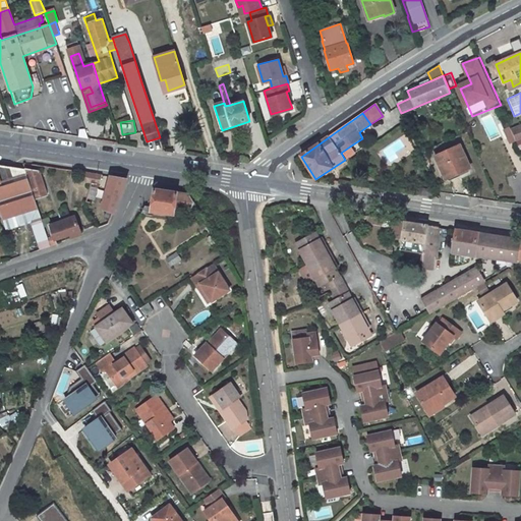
[(520,125),(511,130),(516,141),(520,138),(520,125)]
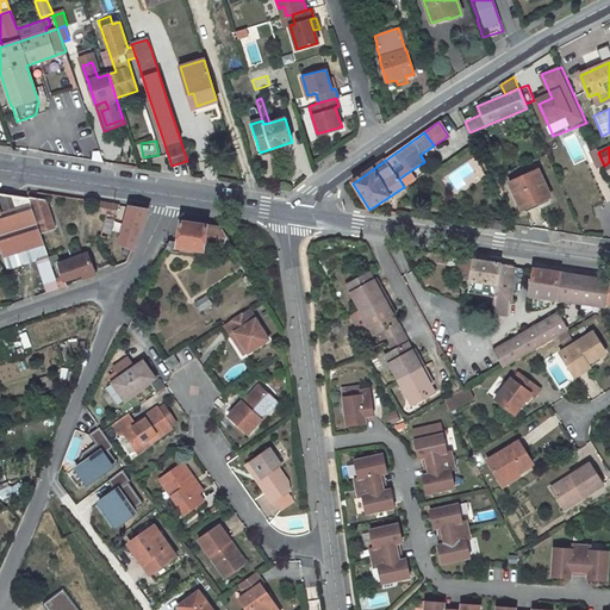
[(509,182),(521,209),(537,201),(539,203),(552,198),(539,169),(509,182)]
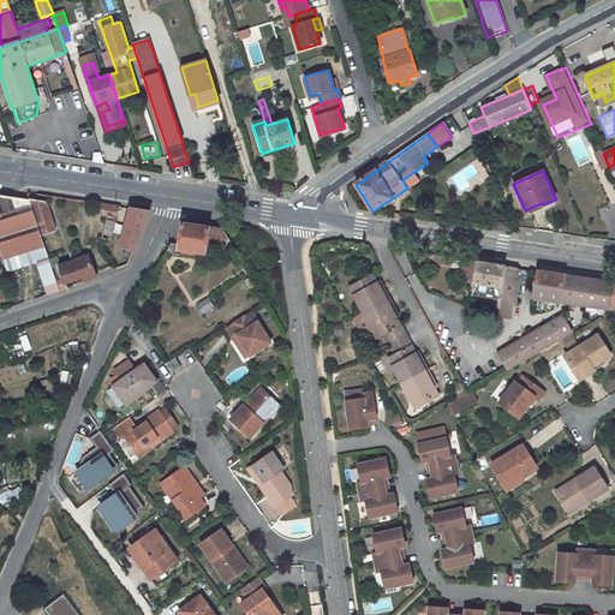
[(407,189),(419,180),(415,172),(402,180),(407,189)]
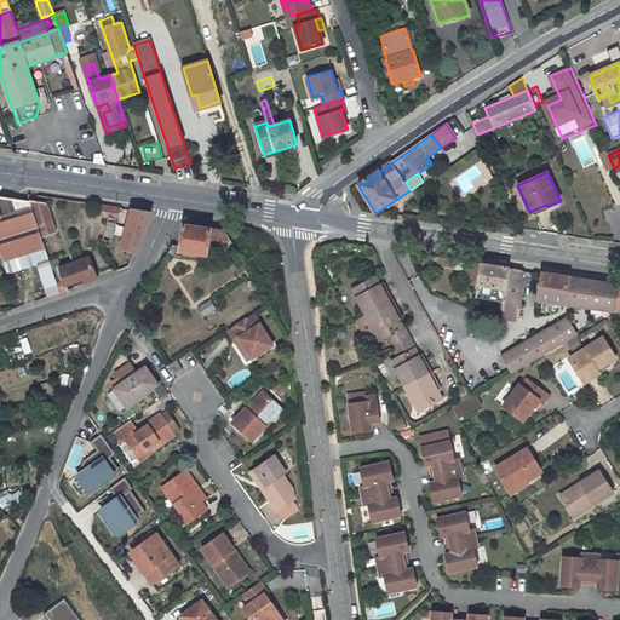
[(499,181),(501,187),(510,183),(507,177),(499,181)]
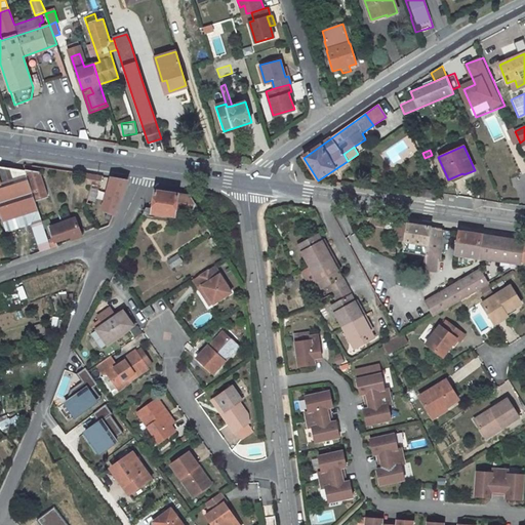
[(31,225),(40,251),(49,248),(47,240),(34,201),(25,171),(0,166),(0,223),(4,221),(7,232),(31,225)]
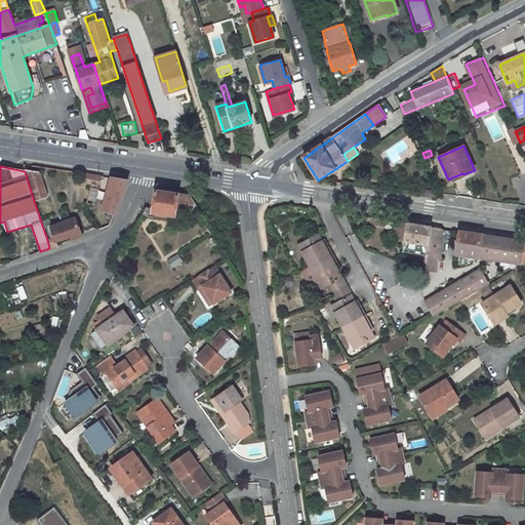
[(34,201),(47,197),(40,173),(25,171),(34,201)]
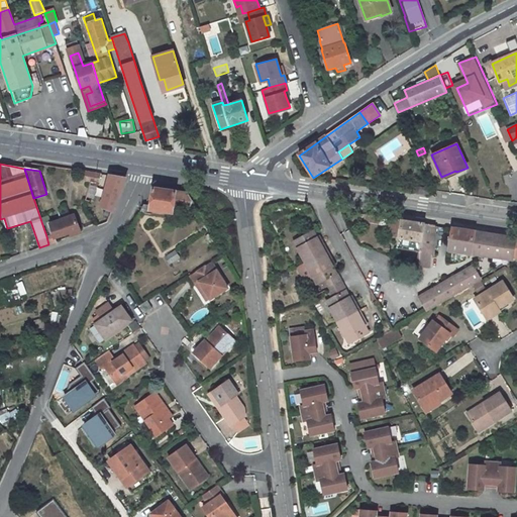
[(99,175),(86,172),(84,182),(90,183),(90,182),(97,183),(99,175)]
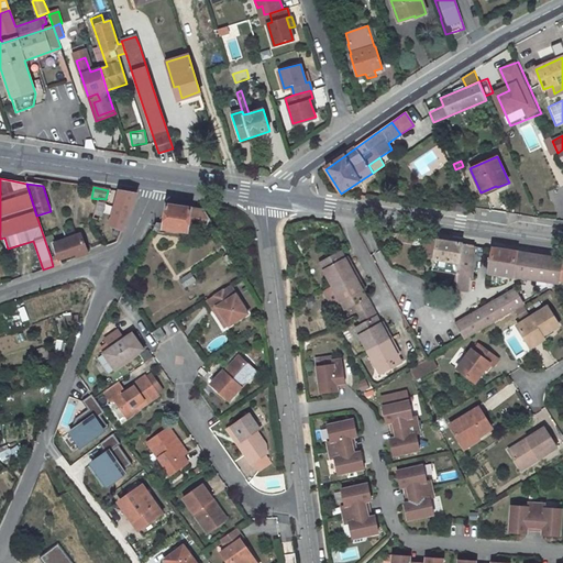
[(114,208),(109,225),(121,231),(136,195),(119,191),(114,208)]
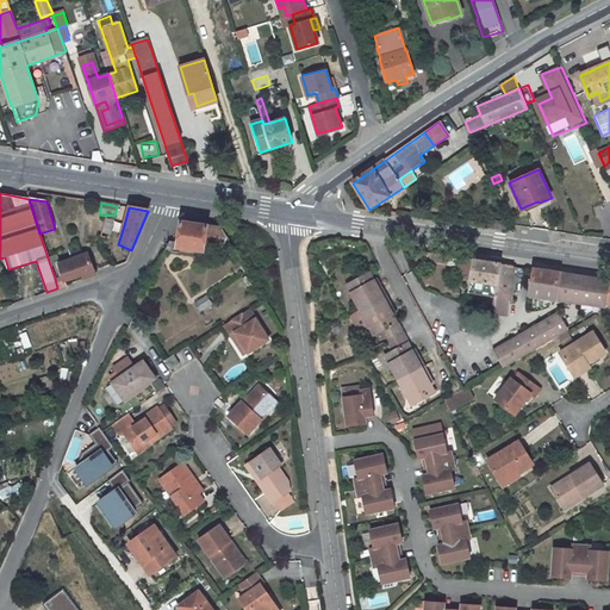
[(222,229),(180,223),(178,244),(169,243),(166,250),(172,253),(179,254),(179,249),(198,251),(205,253),(205,246),(223,248),(229,238),(222,229)]
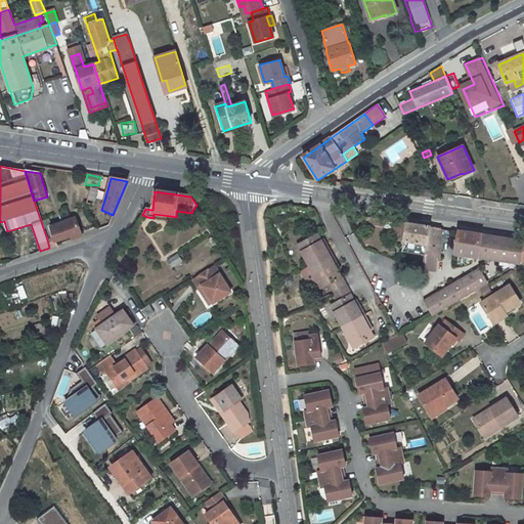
[(93,212),(97,200),(88,198),(86,203),(89,204),(87,211),(93,212)]
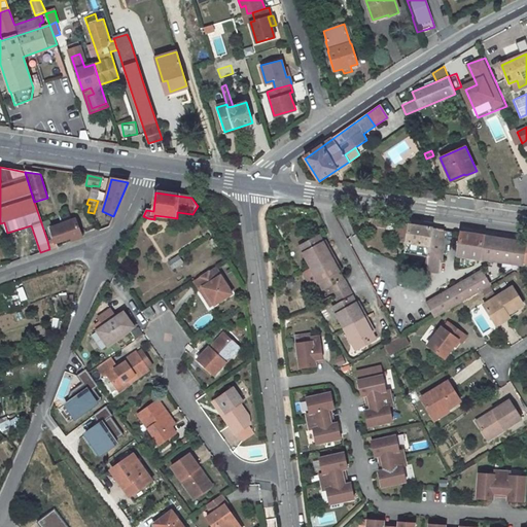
[(83,237),(75,218),(50,227),(54,239),(47,241),(49,249),(58,246),(56,243),(70,238),(71,241),(83,237)]
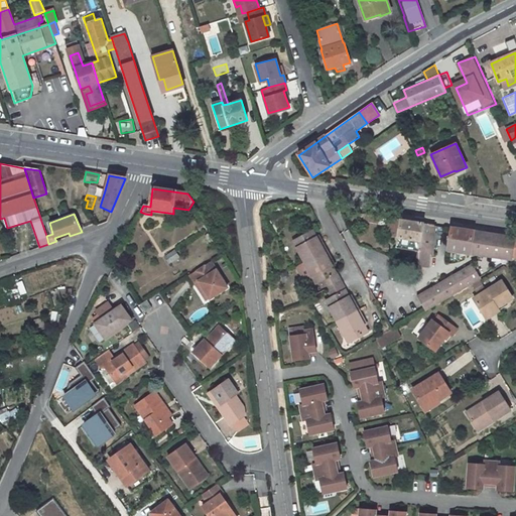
[(399,231),(396,248),(417,252),(414,267),(428,268),(431,255),(433,225),(394,219),(392,230),(399,231)]
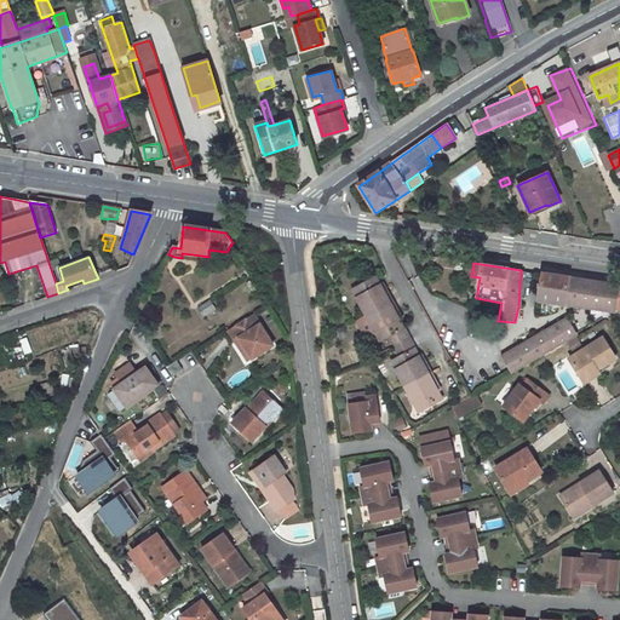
[(619,285),(544,274),(541,274),(538,300),(616,313),(619,309),(619,285)]
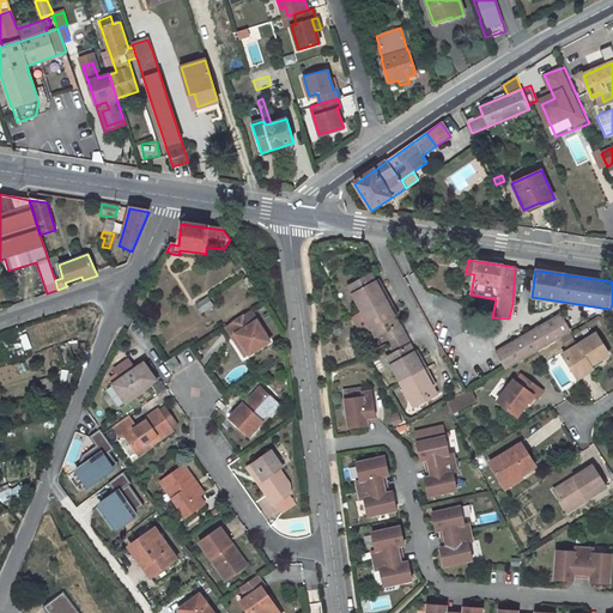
[(362,311),(386,298),(371,274),(356,283),(360,290),(352,293),(362,311)]
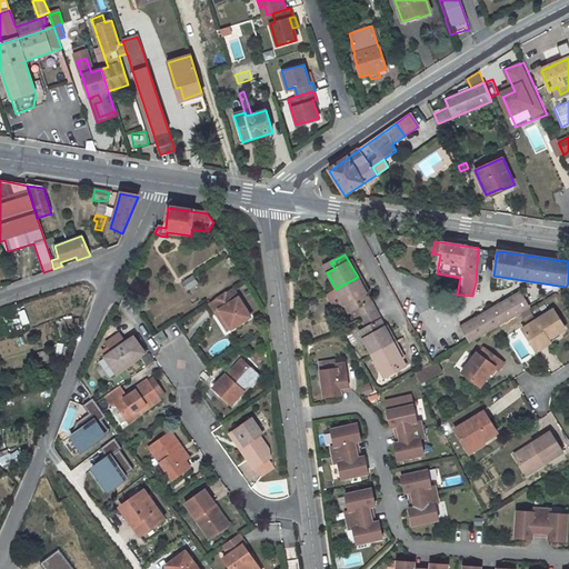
[(323,266),(327,272),(335,269),(330,262),(323,266)]
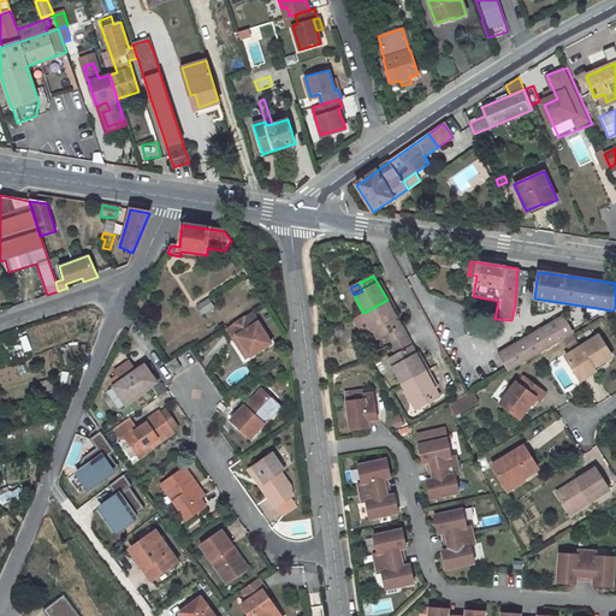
[(194,306),(199,314),(211,308),(206,298),(194,306)]
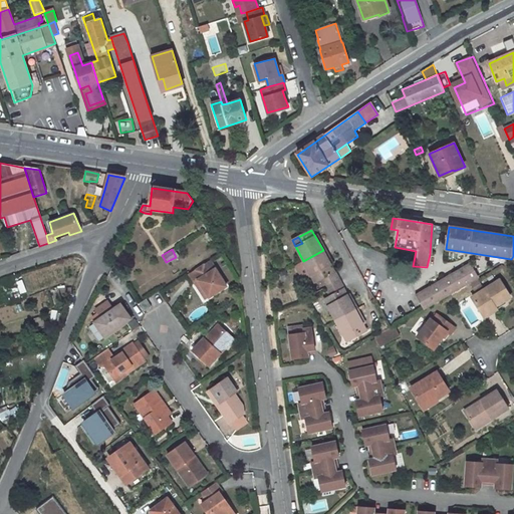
[(304,280),(311,276),(318,273),(321,279),(326,287),(339,281),(334,272),(323,250),(303,261),(296,265),(304,280)]
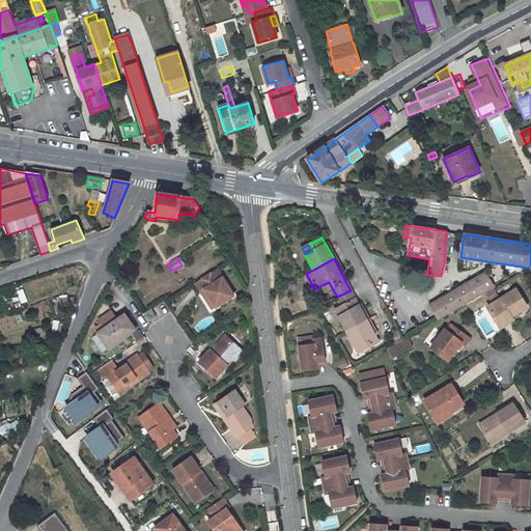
[(205,290),(217,308),(233,297),(217,270),(196,283),(202,292),(205,290)]
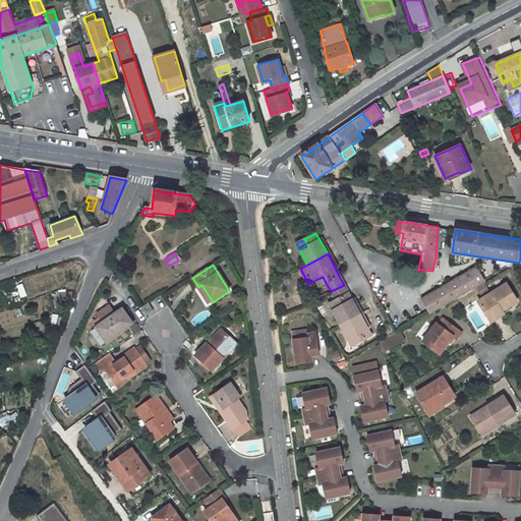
[(477,270),(435,293),(422,300),(430,313),(442,307),(456,299),(484,283),(484,281),(477,270)]
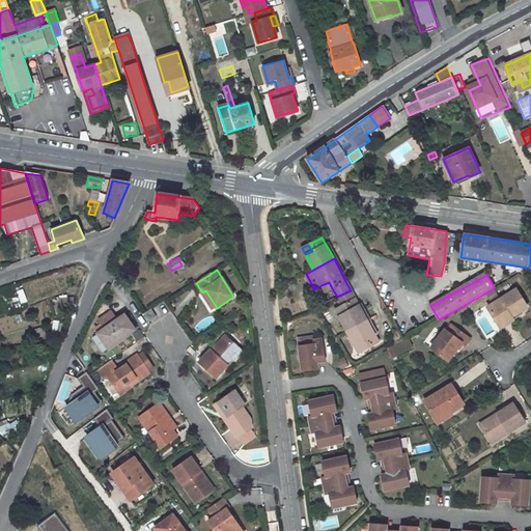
[(326,291),(332,288),(329,282),(322,285),(326,291)]
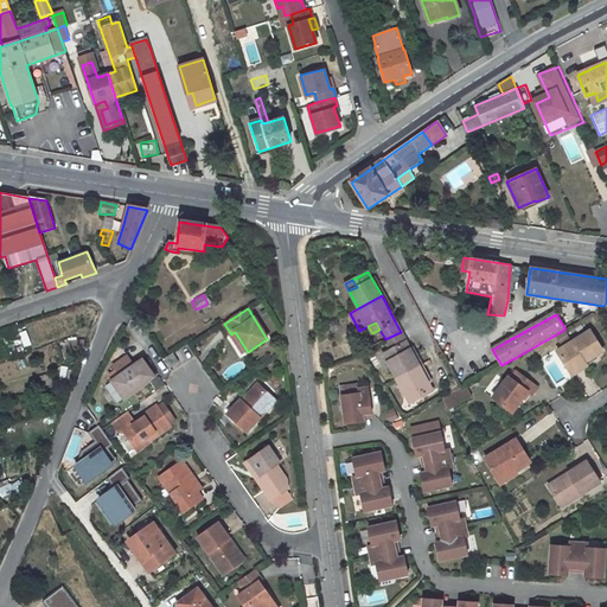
[(231,334),(244,355),(248,352),(235,332),(231,334)]
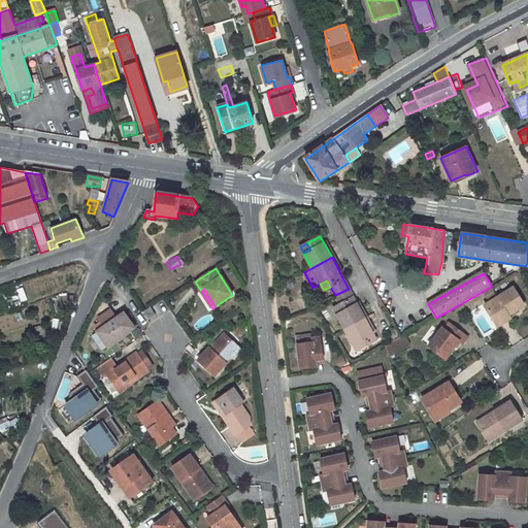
[(349,289),(335,295),(338,302),(352,295),(349,289)]
